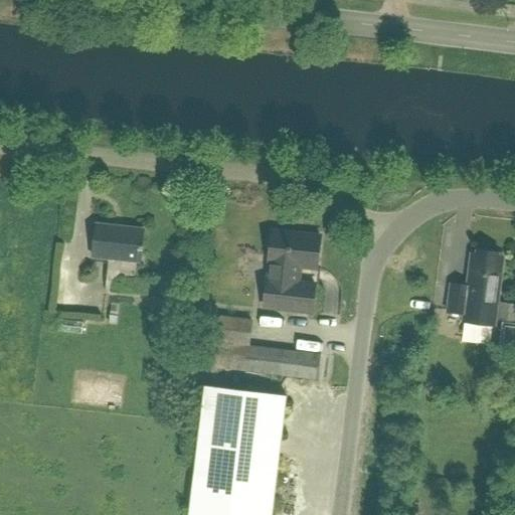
[(143,230),(97,224),(93,258),(140,264),(141,250),(142,250),(143,246),(142,246),(143,230)]
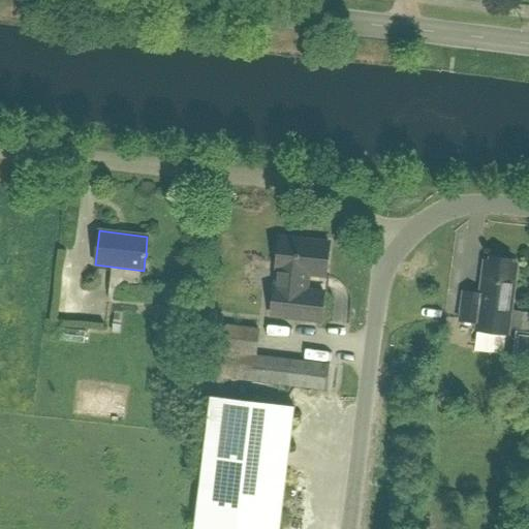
[(307,275),(324,277),(329,244),(279,238),(276,272),(284,273),(279,318),(319,322),(322,292),(306,290),(307,275)]
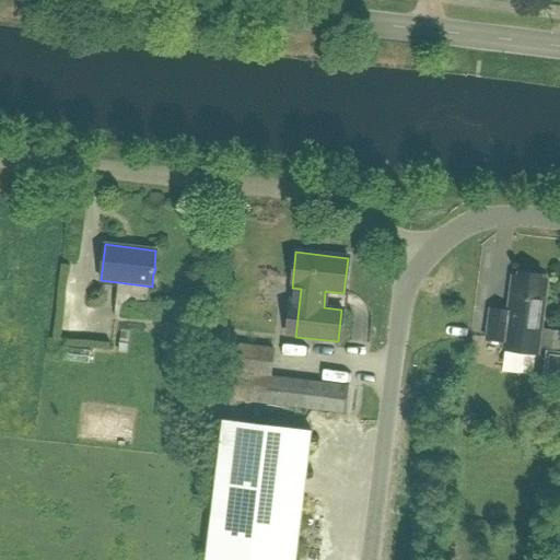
[(509,313),(489,310),(486,340),(508,343),(506,351),(536,354),(546,281),(539,281),(540,277),(520,273),(518,278),(513,278),(509,313)]
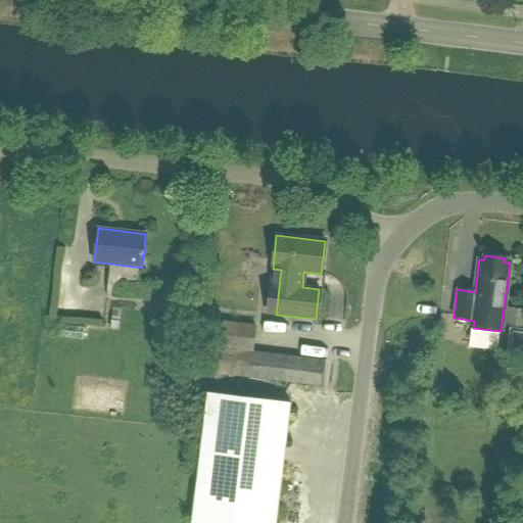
[(522,327),(522,308),(509,307),(506,326),(522,327)]
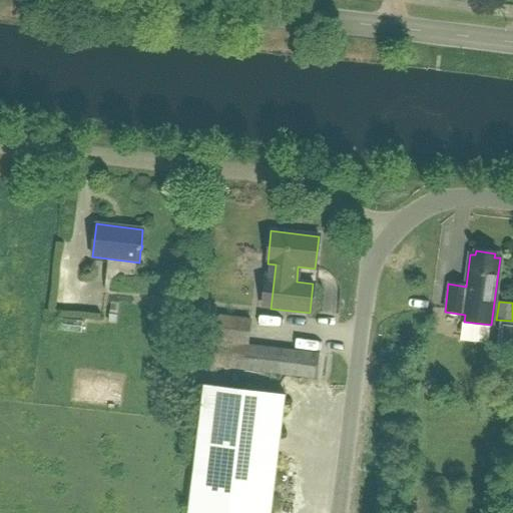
[(512,348),(512,327),(504,327),(501,347),(512,348)]
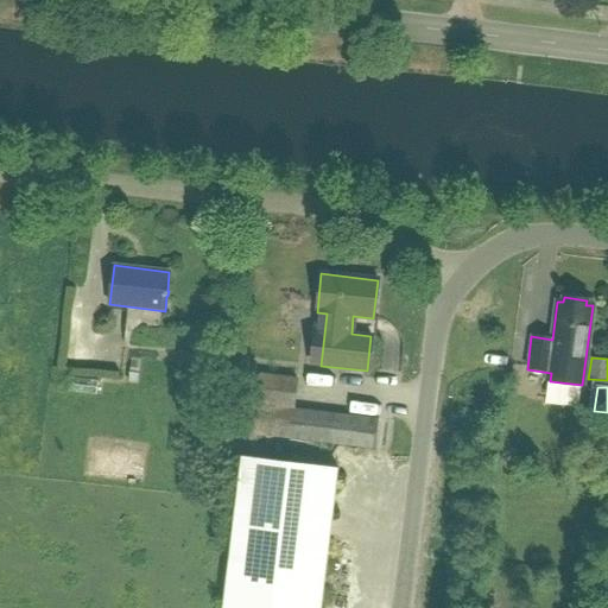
[(340,423),(337,436),(378,442),(380,429),(340,423)]
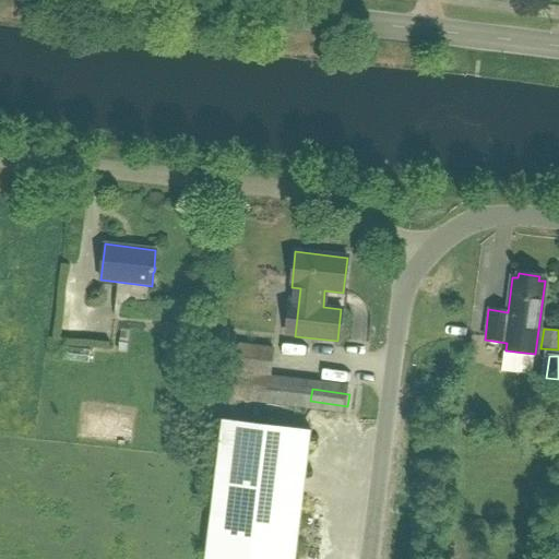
[(294,558),(310,431),(222,420),(204,558),(294,558)]
